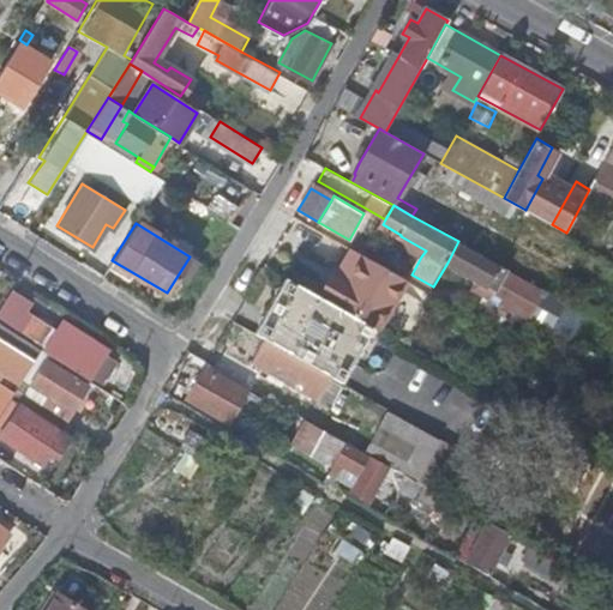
[(397,242),(421,257),(426,251),(401,236),(397,242)]
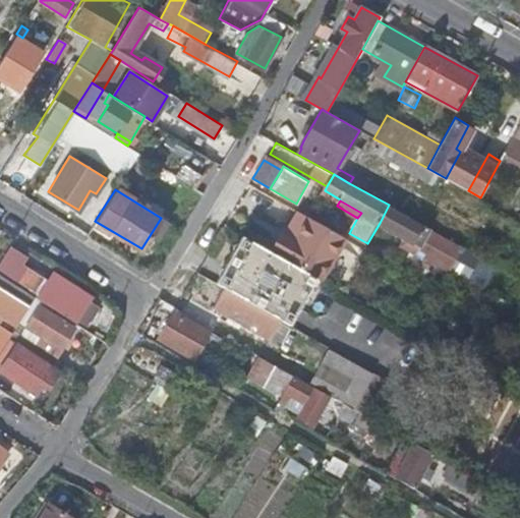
[(451,265),(461,245),(389,205),(380,223),(406,237),(402,244),(414,251),(417,246),(451,265)]
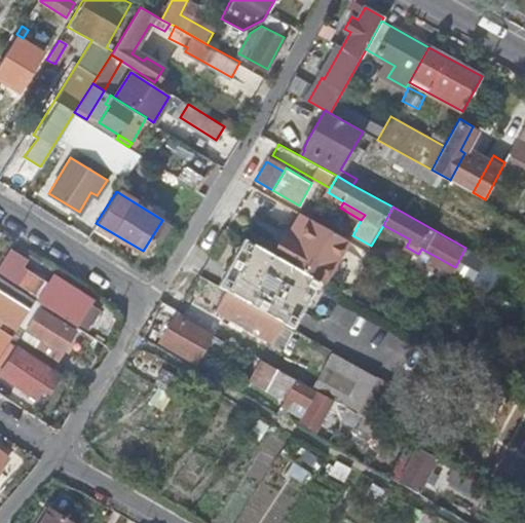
[(297,240),(309,218),(300,213),(288,236),(297,240)]
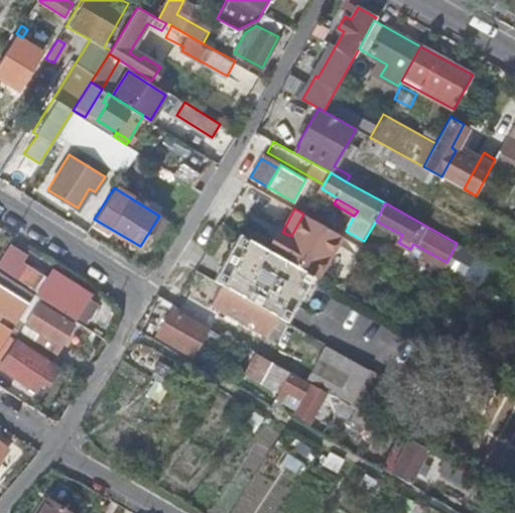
[(317,277),(342,236),(303,214),(291,236),(282,232),(271,251),(296,265),(317,277)]
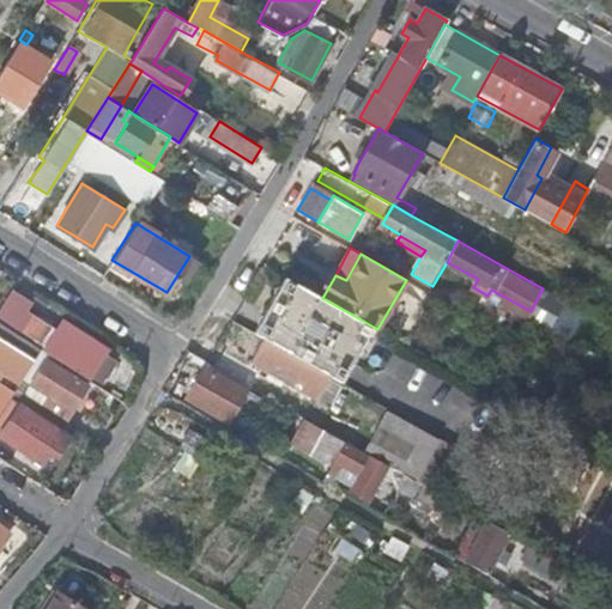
[(331,352),(352,315),(322,298),(265,265),(243,303),(234,321),(264,338),(321,370),(331,352)]
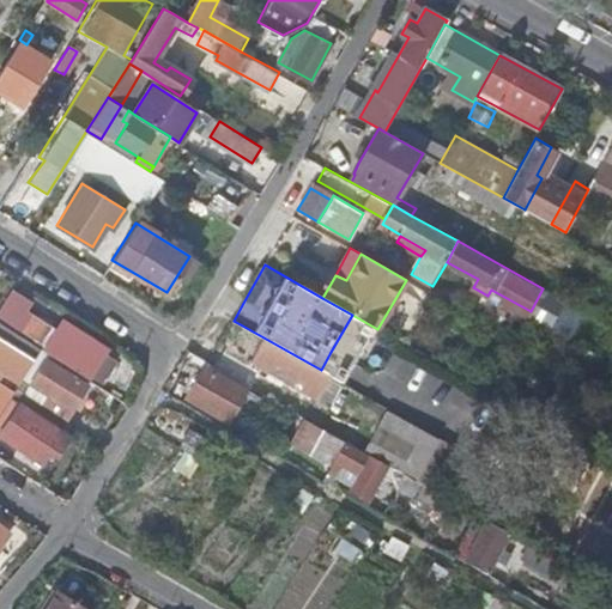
[(23,294),(12,287),(0,306),(0,318),(92,378),(108,355),(95,347),(96,345),(52,316),(43,329),(13,310),(23,294)]
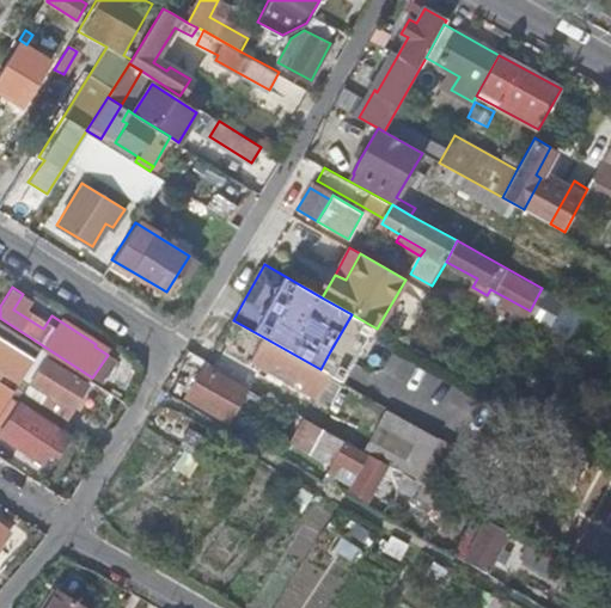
[(41,348),(0,321),(0,367),(19,380),(22,376),(41,348)]
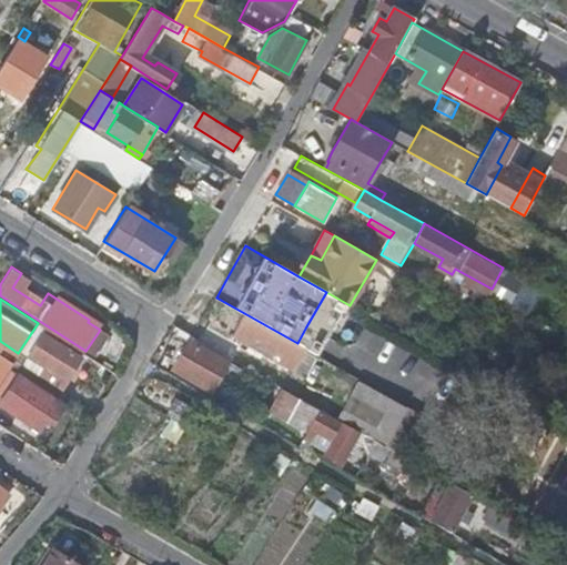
[(304,376),(317,354),(297,343),(244,313),(233,335),(304,376)]
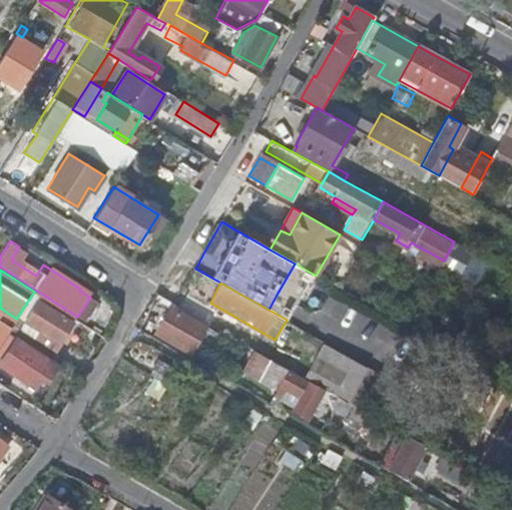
[(40,301),(42,297),(34,292),(18,316),(25,321),(39,300),(40,301)]
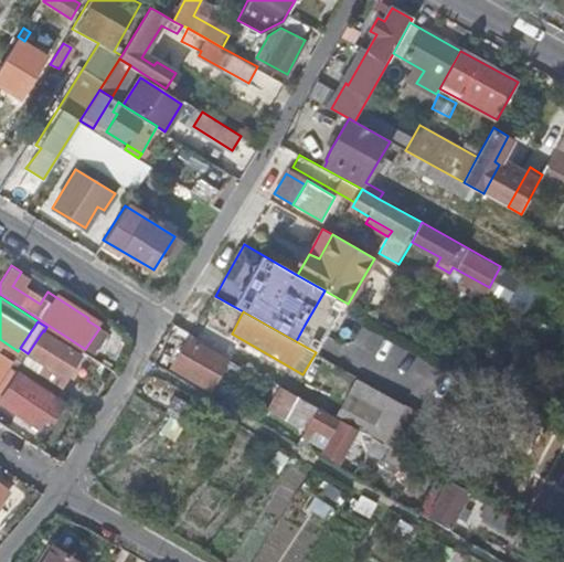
[(81,354),(44,331),(43,330),(28,353),(20,348),(18,351),(14,358),(60,386),(61,386),(81,354)]
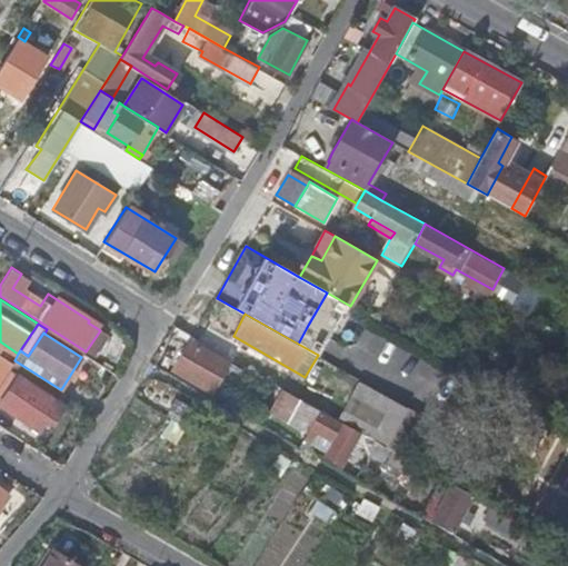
[(189,339),(172,369),(211,390),(228,360),(189,339)]
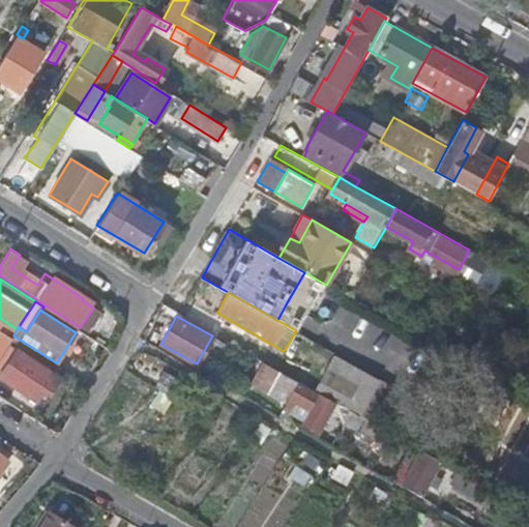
[(387,368),(407,330),(382,317),(377,326),(386,332),(372,358),(387,368)]
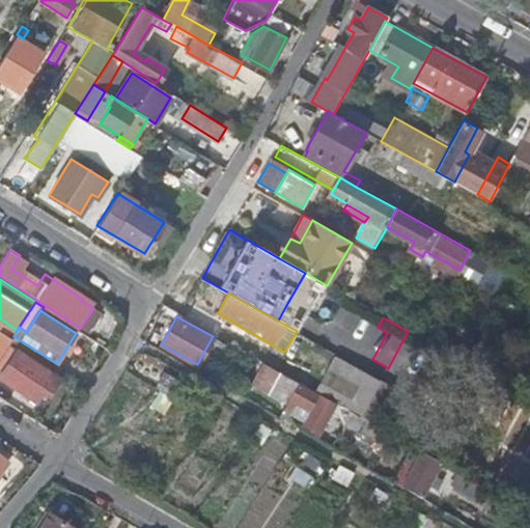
[(0,388),(5,380),(39,403),(48,390),(40,386),(51,371),(56,363),(14,336),(8,344),(16,350),(0,373),(0,388)]
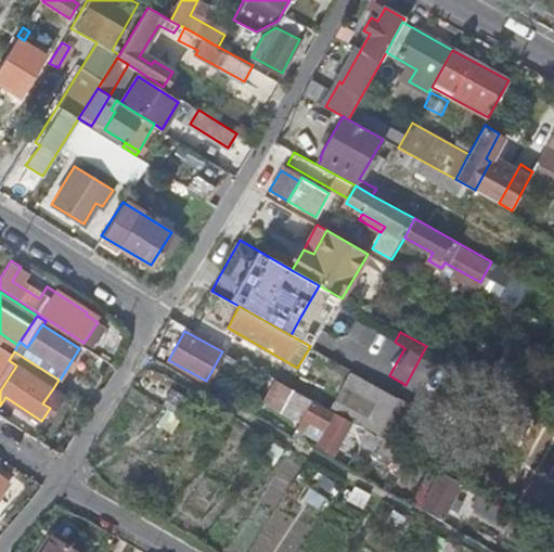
[(4,366),(0,372),(0,390),(16,366),(9,360),(4,366)]
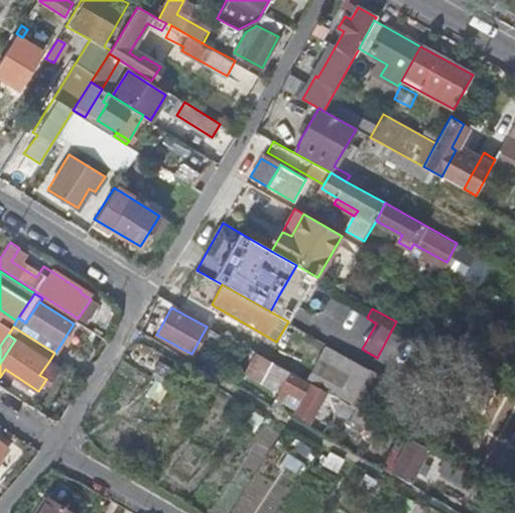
[(350,402),(369,369),(326,346),(307,378),(350,402)]
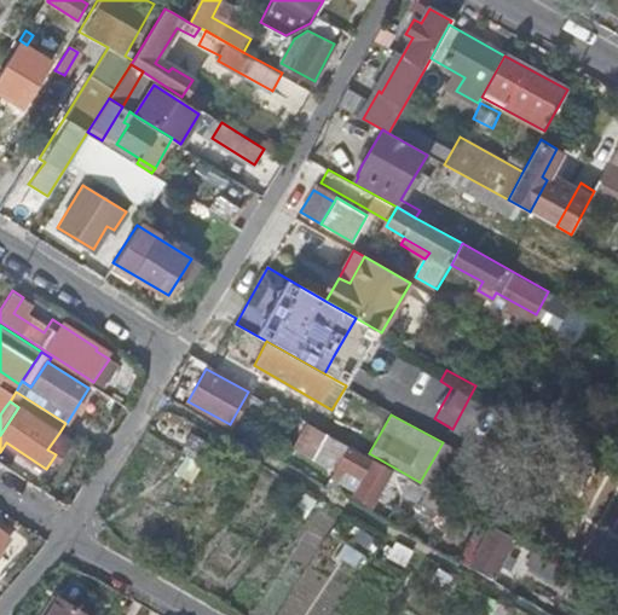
[(310,441),(338,452),(345,436),(317,424),(310,441)]
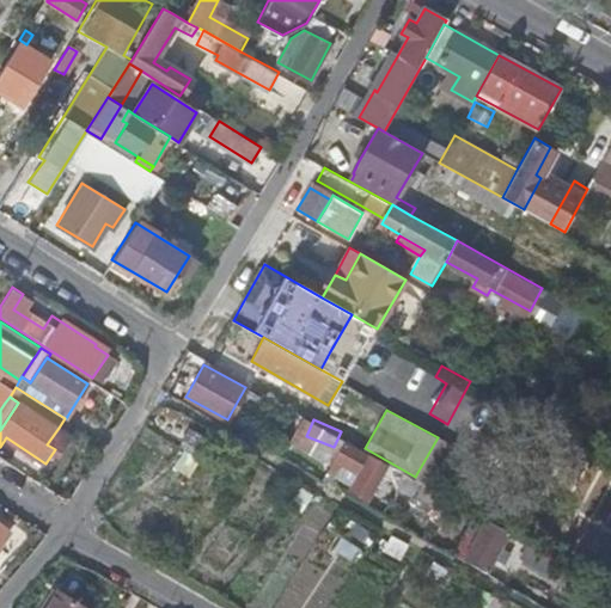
[(47,444),(55,449),(60,453),(71,436),(59,428),(47,444)]
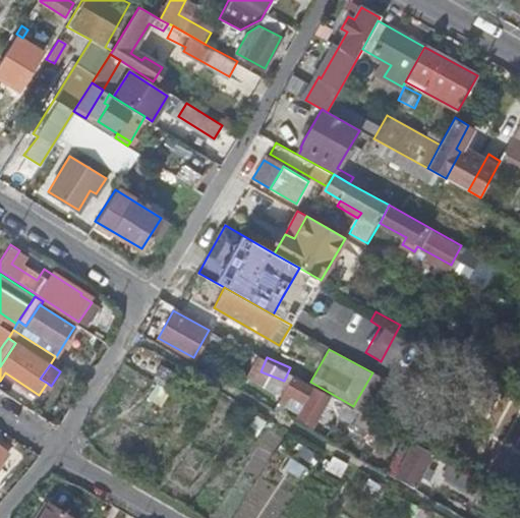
[(170,390),(178,375),(160,364),(151,379),(170,390)]
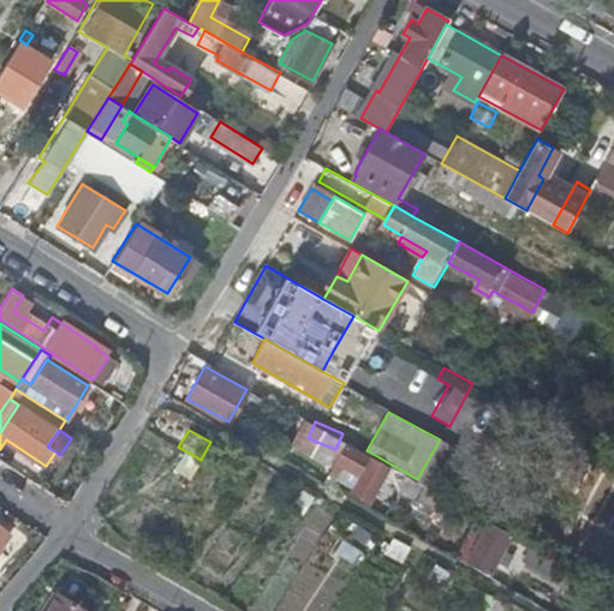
[(346,444),(335,462),(343,466),(353,472),(361,477),(371,459),(346,444)]
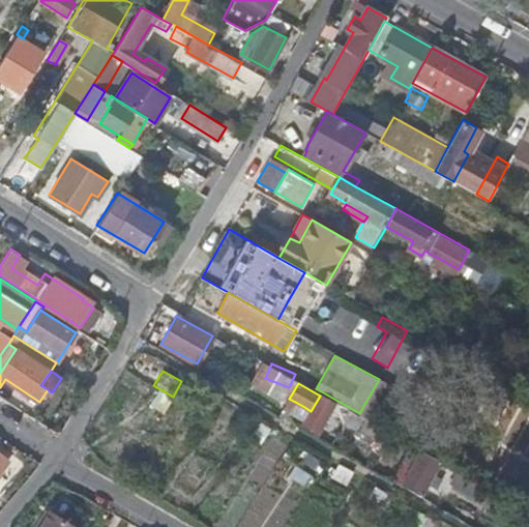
[(318,432),(332,408),(334,404),(320,396),(311,411),(303,422),(318,432)]
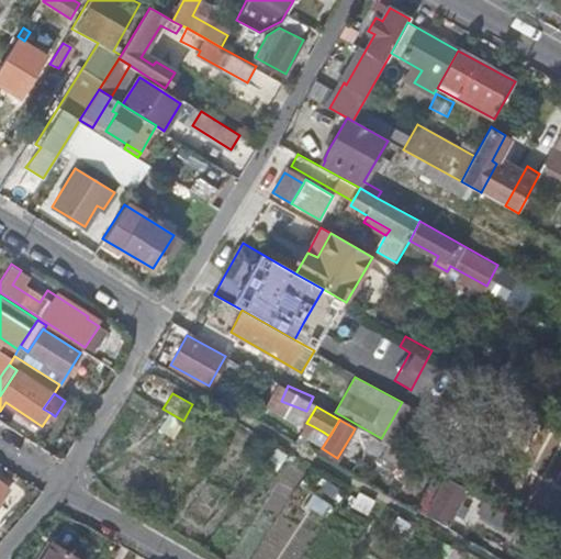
[(306,423),(295,442),(303,446),(311,434),(310,433),(313,426),(306,423)]
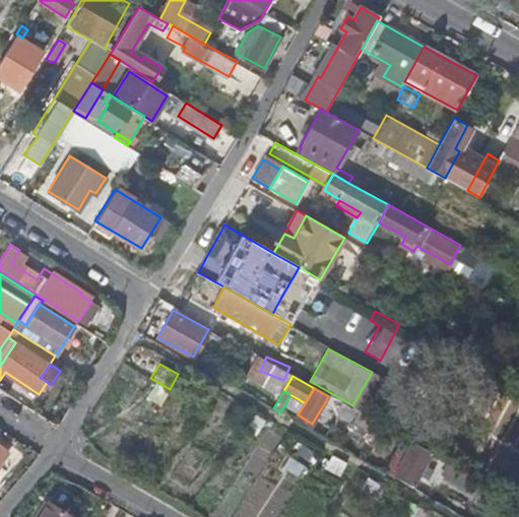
[(342,402),(343,401),(329,393),(328,396),(326,400),(340,407),(337,413),(351,422),(358,410),(342,402)]
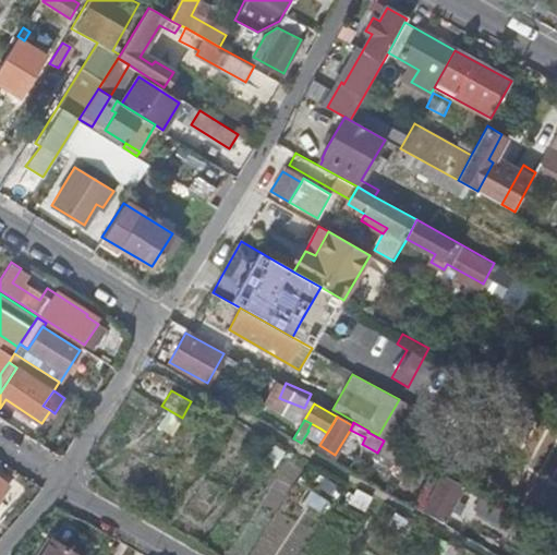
[(307,430),(309,431),(317,435),(321,429),(311,423),(307,430)]
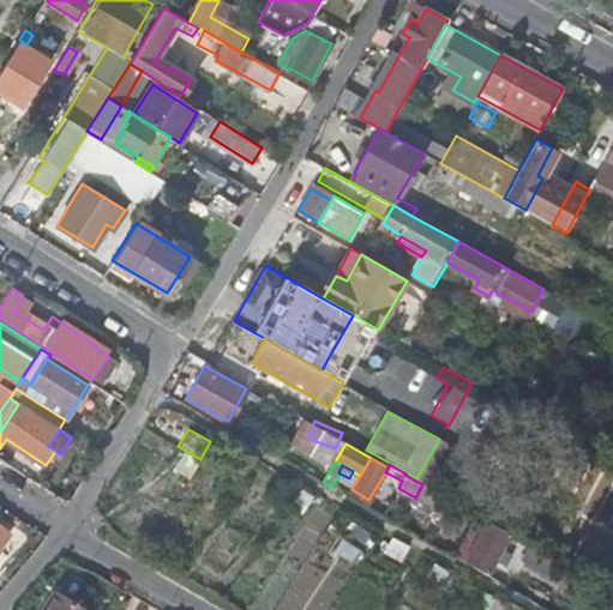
[(370,542),(376,523),(354,515),(348,535),(370,542)]
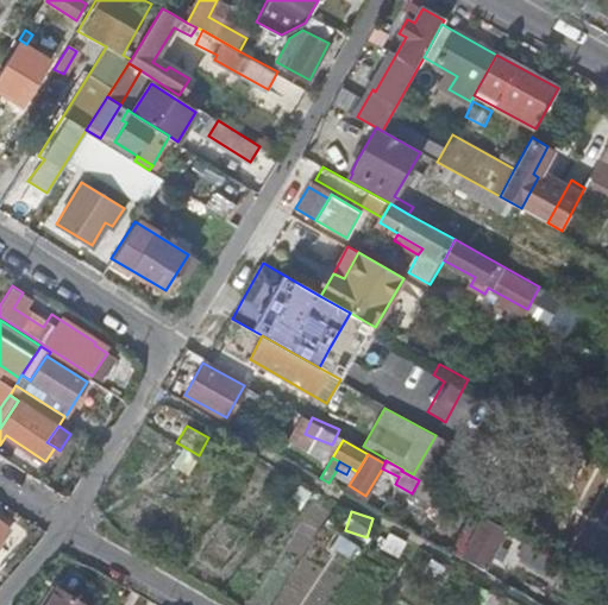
[(464,528),(474,533),(461,556),(484,569),(506,530),(472,511),(464,528)]
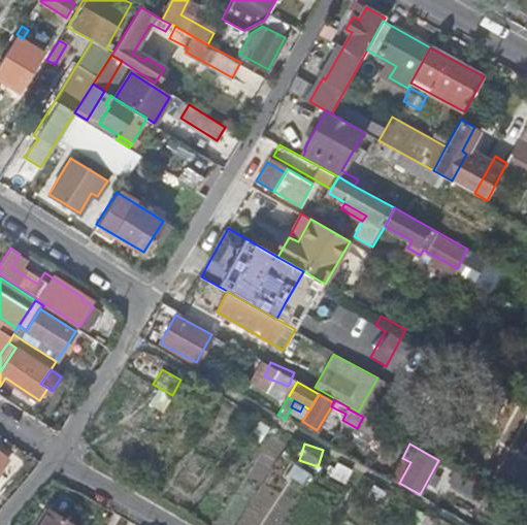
[(0,452),(0,470),(8,458),(0,452)]
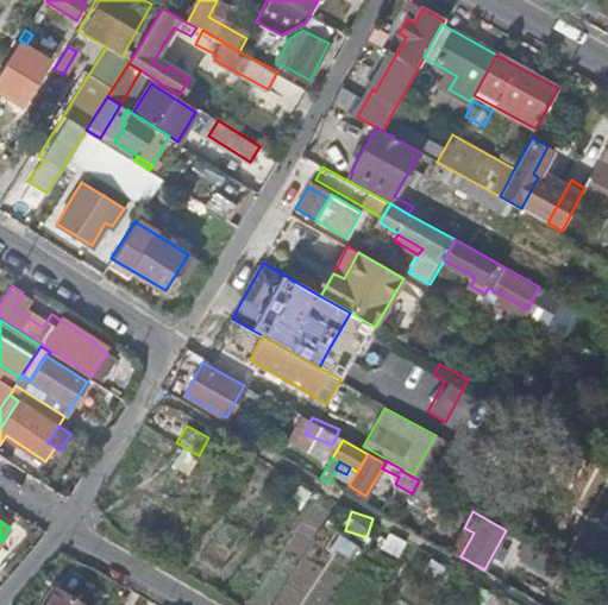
[(340,530),(333,546),(358,555),(364,541),(340,530)]
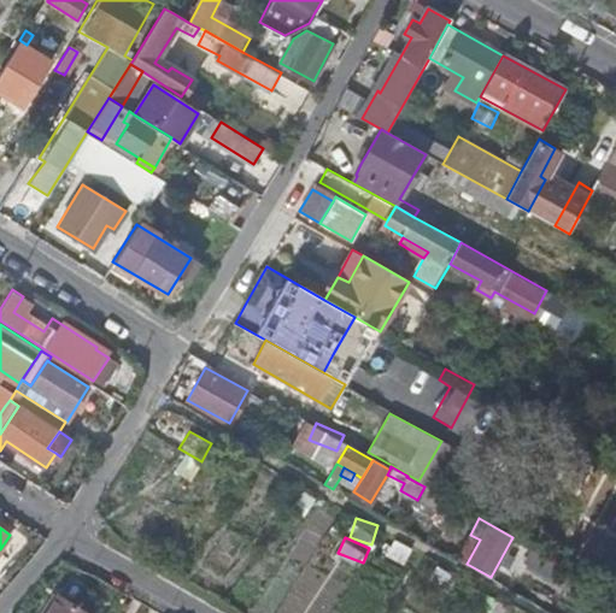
[(89,612),(56,594),(44,612),(89,612)]
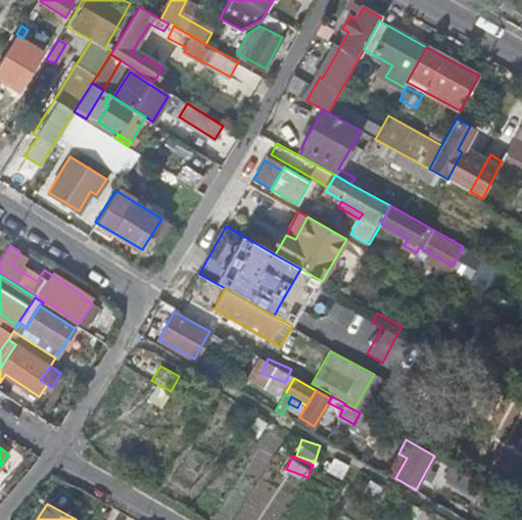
[(84,519),(92,519),(98,511),(88,505),(80,517),(84,519)]
